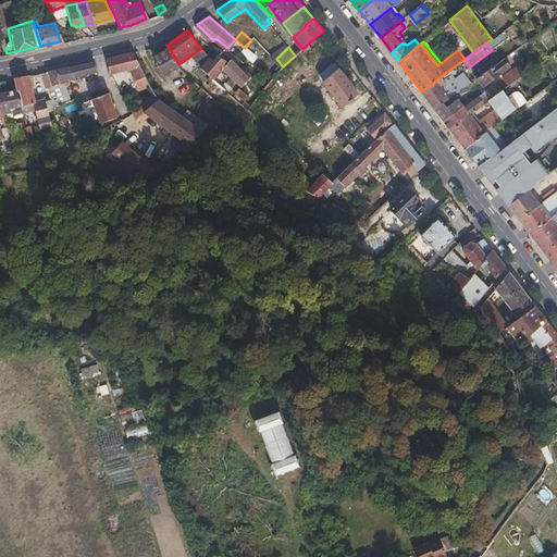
[(178,64),(169,48),(156,56),(165,75),(180,65),(178,64)]
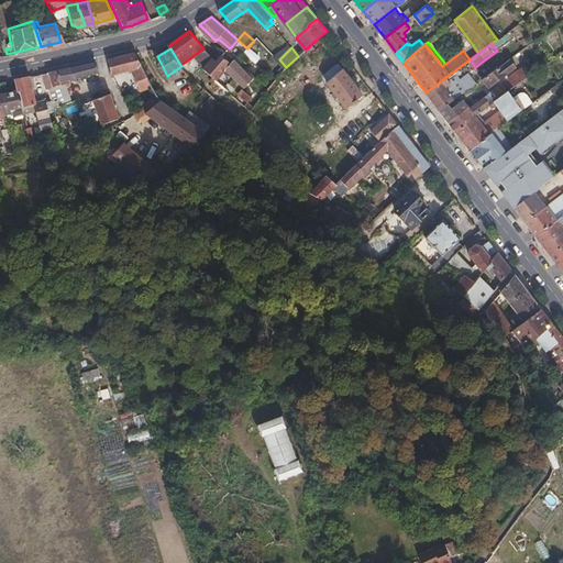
[(203,66),(212,57),(207,51),(201,56),(202,58),(199,61),(203,66)]
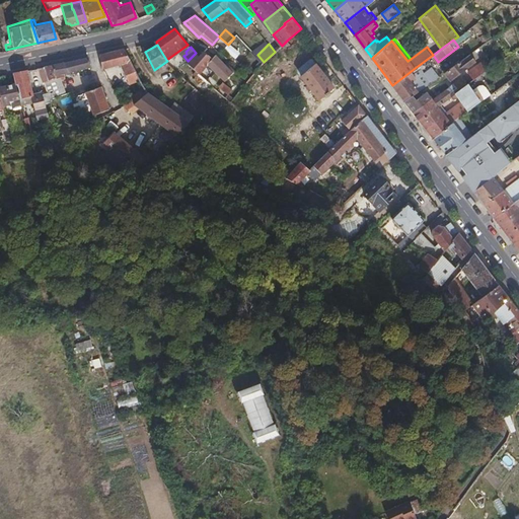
[(478,58),(475,54),(479,51),(477,48),(460,60),(466,67),(478,58)]
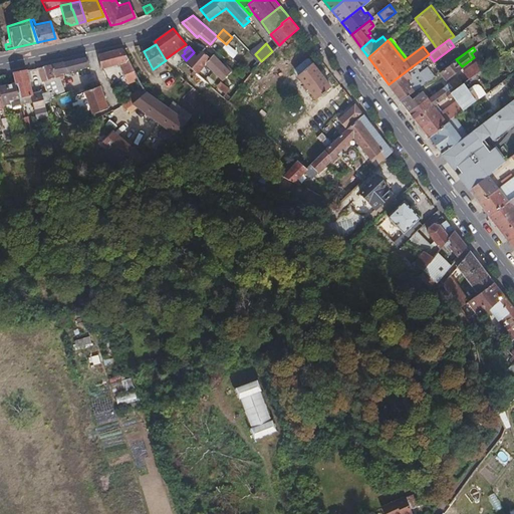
[(136,69),(124,48),(99,54),(103,67),(122,63),(126,73),(127,72),(136,69)]
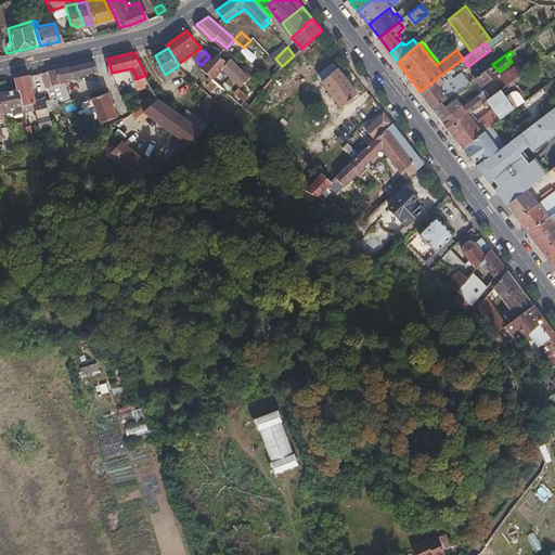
[(222,67),(228,62),(223,57),(220,53),(213,60),(209,56),(201,65),(213,78),(222,67)]
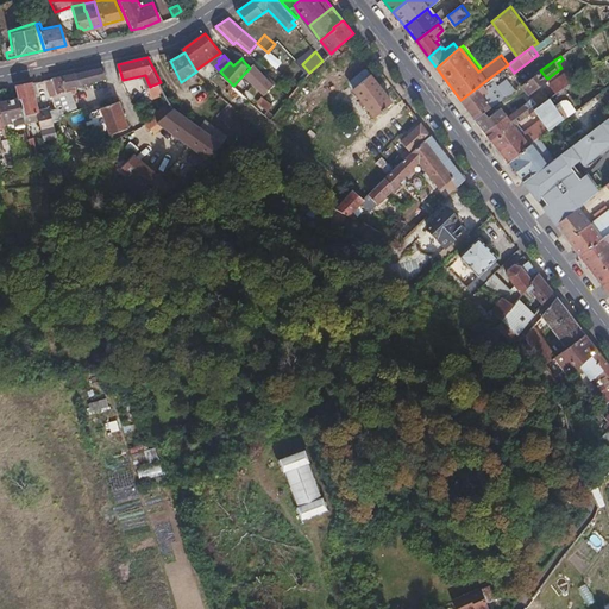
[(277,81),(268,73),(265,75),(249,58),(245,63),(250,68),(244,74),(265,94),(277,81)]
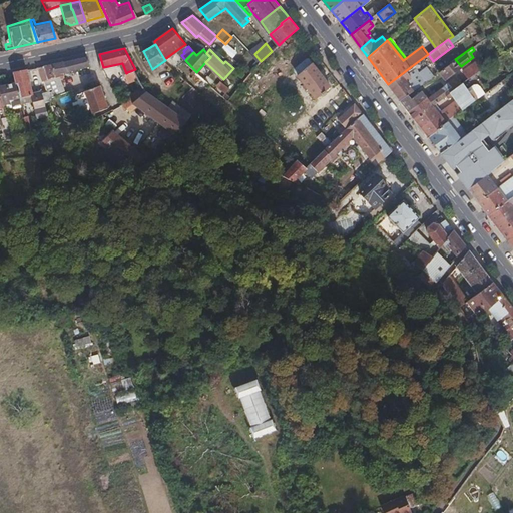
[(91,65),(89,56),(67,61),(69,70),(91,65)]
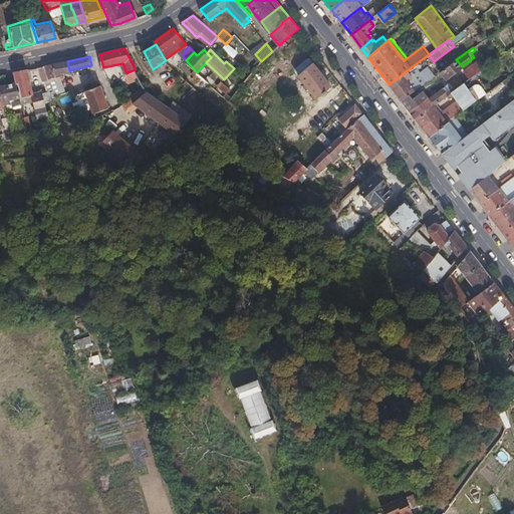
[(297,74),(316,98),(331,86),(312,61),(311,62),(308,58),(295,68),(298,73),(297,74)]
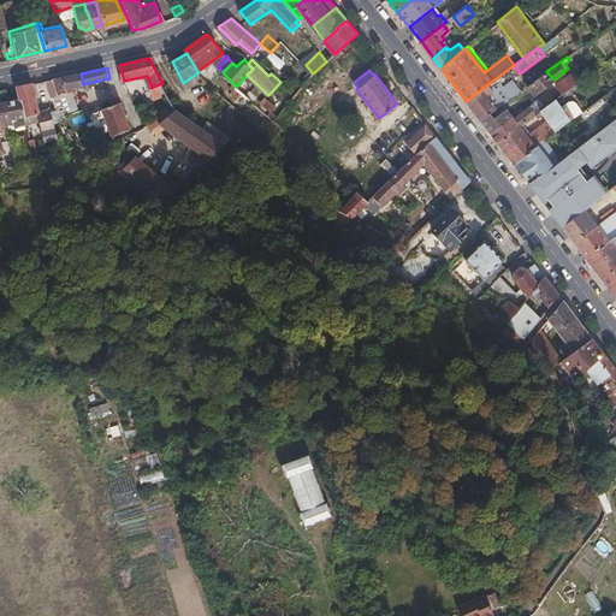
[(574,87),(585,80),(579,70),(568,78),(572,84),(574,87)]
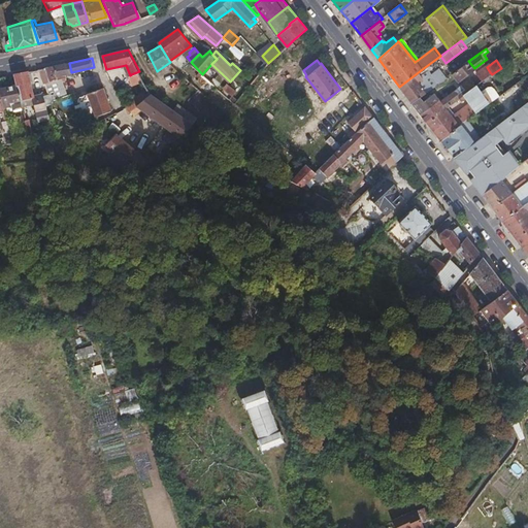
[(456,83),(474,68),(468,61),(450,74),(456,83)]
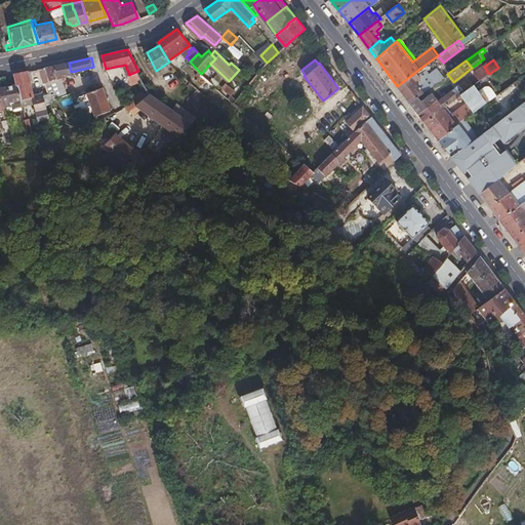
[(71,72),(69,63),(45,68),(50,81),(62,76),(61,74),(71,72)]
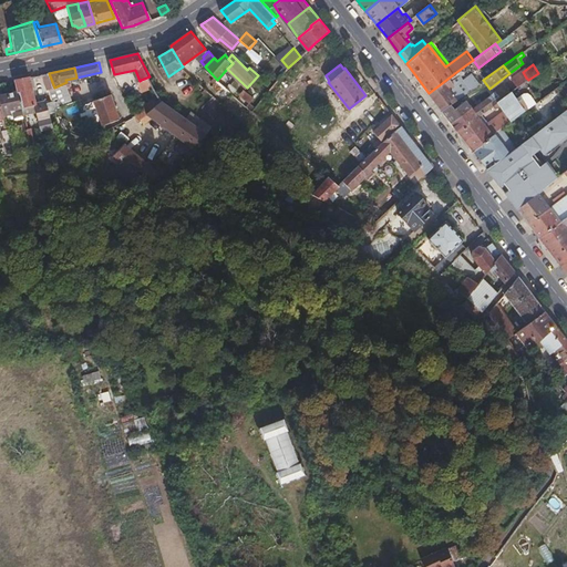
[(452,102),(477,84),(472,75),(463,82),(465,86),(453,94),(450,89),(455,85),(453,80),(459,76),(456,72),(429,93),(442,110),(452,102)]
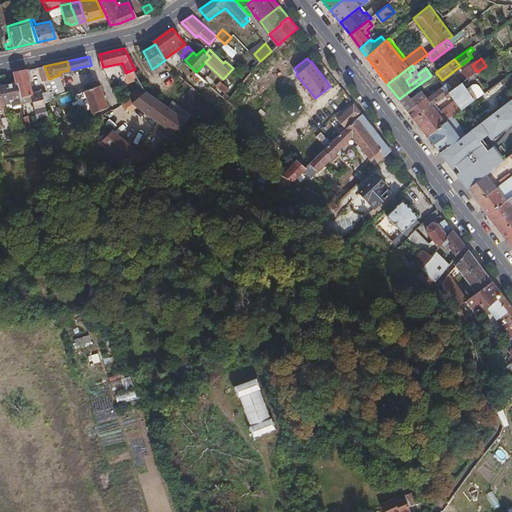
[(471,76),(469,74),(475,70),(472,65),(458,75),(463,82),(467,79),(471,76)]
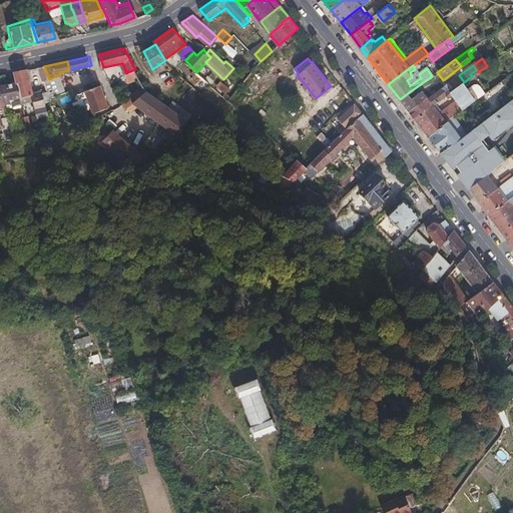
[(49,79),(44,66),(39,67),(45,80),(49,79)]
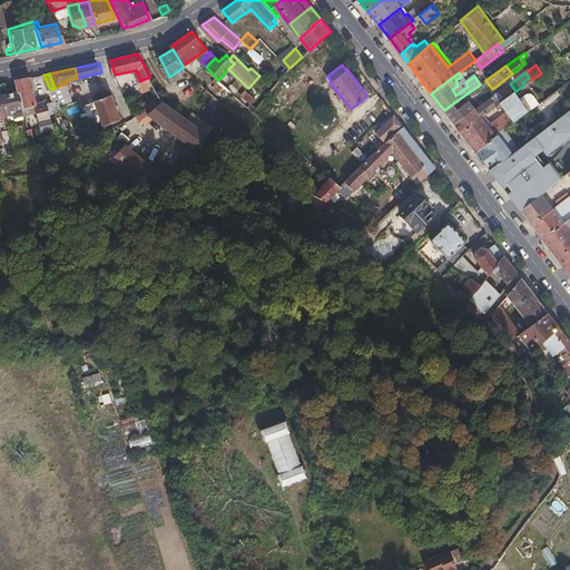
[(144,86),(153,81),(150,77),(141,80),(144,86)]
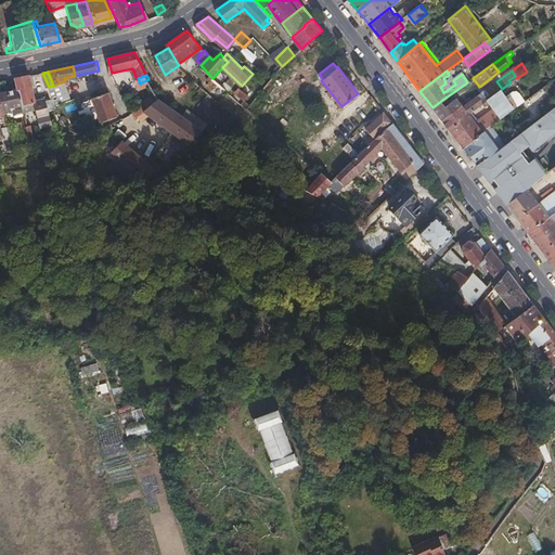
[(453,80),(449,75),(443,78),(446,84),(440,87),(443,92),(455,85),(453,80)]
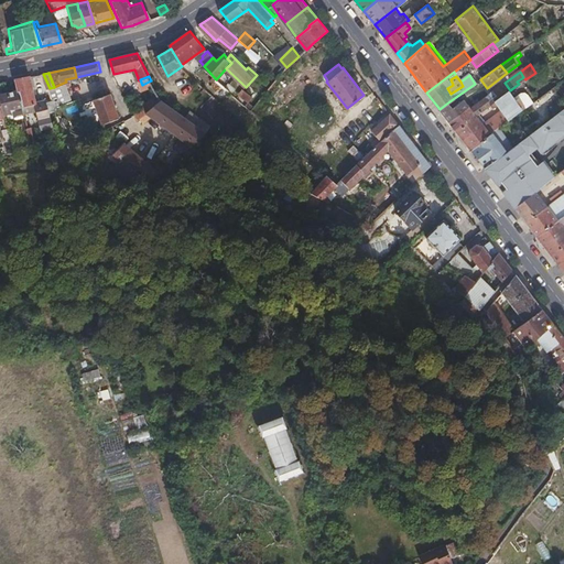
[(38,101),(32,77),(18,80),(20,90),(24,107),(36,105),(40,120),(36,120),(40,131),(54,128),(51,112),(46,100),(45,100),(38,101)]
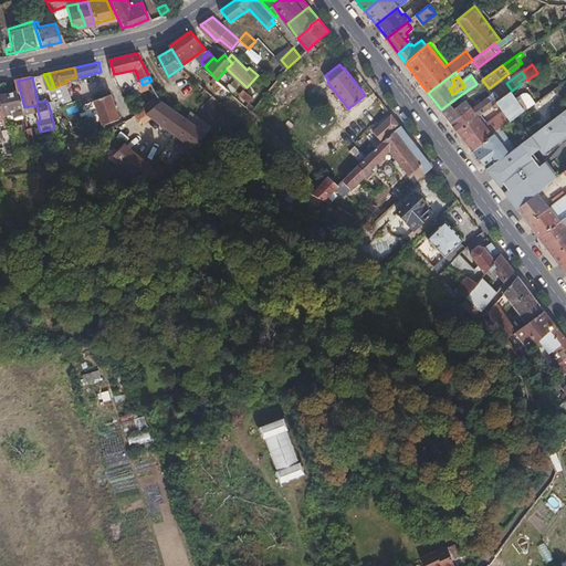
[(70,94),(66,82),(54,87),(50,88),(53,98),(55,105),(66,102),(64,95),(70,94)]
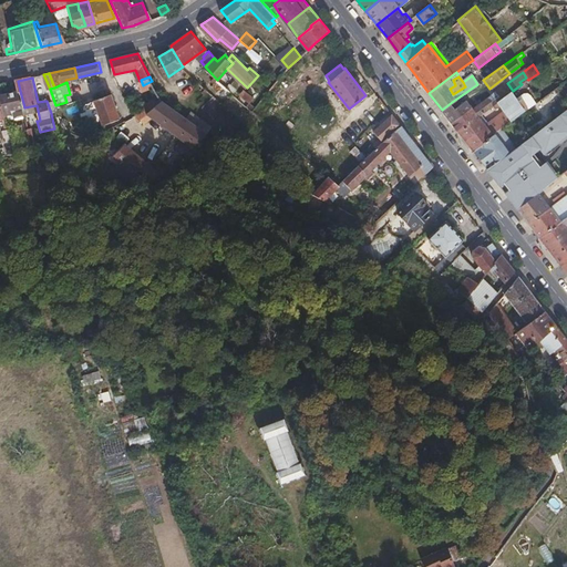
[(498,102),(513,91),(507,83),(488,96),(495,104),(498,102)]
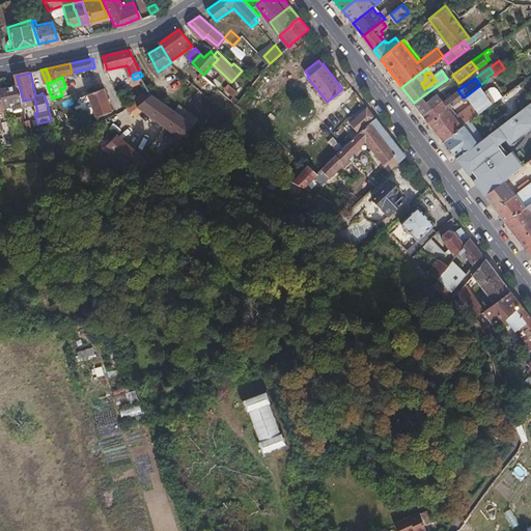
[(472,119),(498,101),(491,91),(487,93),(485,90),(488,87),(484,82),(480,85),(467,95),(472,103),(457,113),(454,115),(449,108),(443,101),(442,100),(423,114),(443,140),(472,119)]
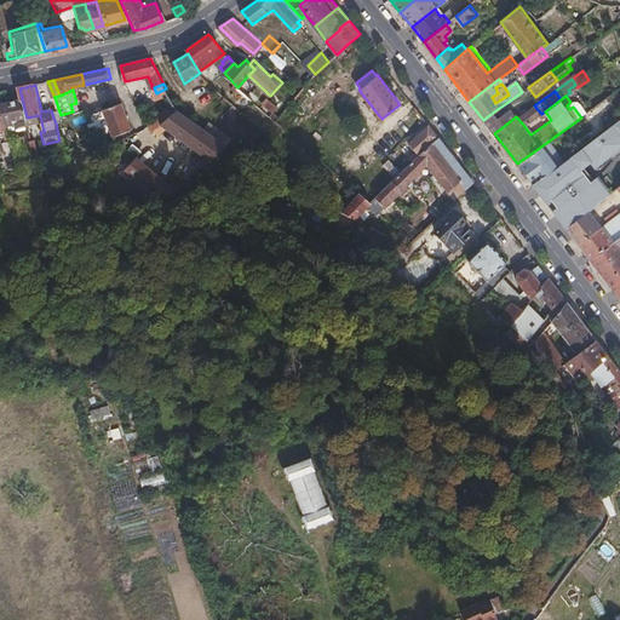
[(280,107),(269,97),(264,103),(275,113),(280,107)]
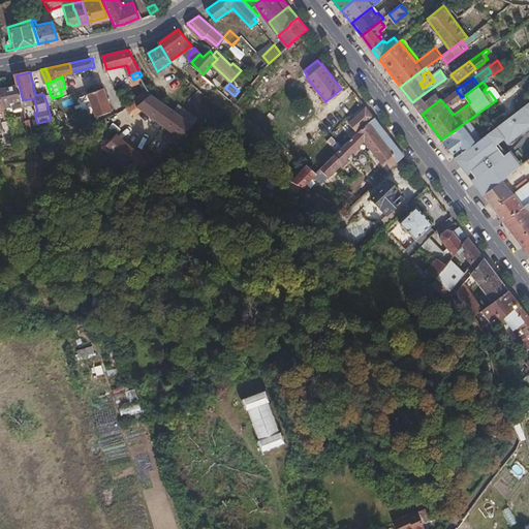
[(503,95),(496,85),(493,83),(487,87),(484,90),(486,93),(489,91),(496,100),(503,95)]
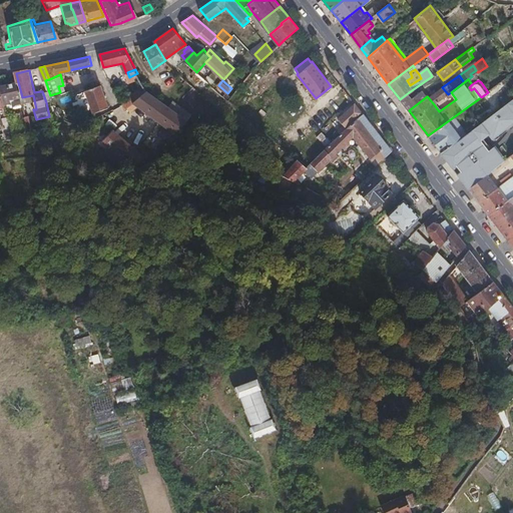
[(22,97),(18,82),(0,85),(0,87),(4,105),(4,107),(8,106),(8,102),(13,101),(14,106),(23,104),(22,97)]
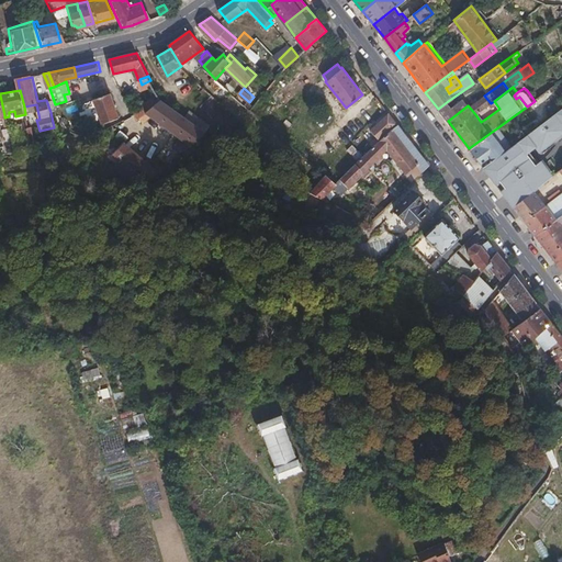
[(120,117),(111,93),(83,102),(90,121),(101,120),(102,123),(120,117)]
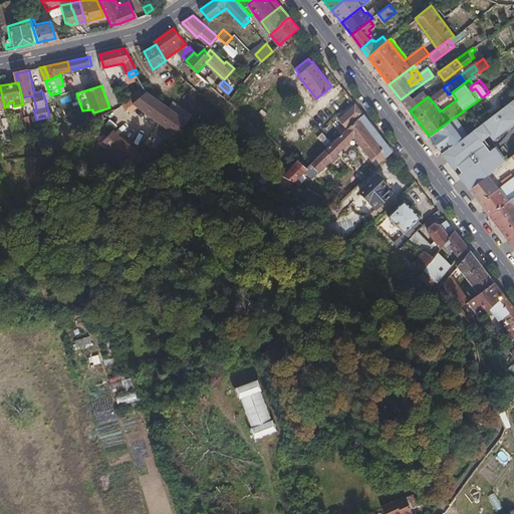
[(140,99),(148,92),(144,86),(135,93),(140,99)]
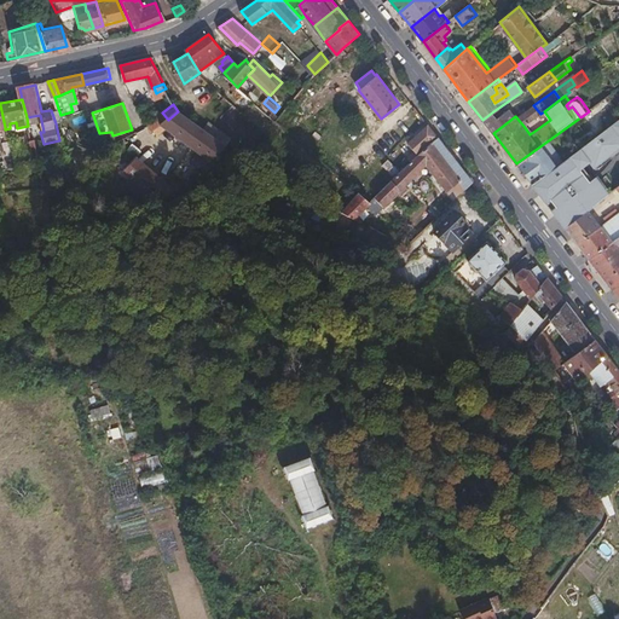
[(527,123),(541,114),(533,105),(516,117),(524,126),(527,123)]
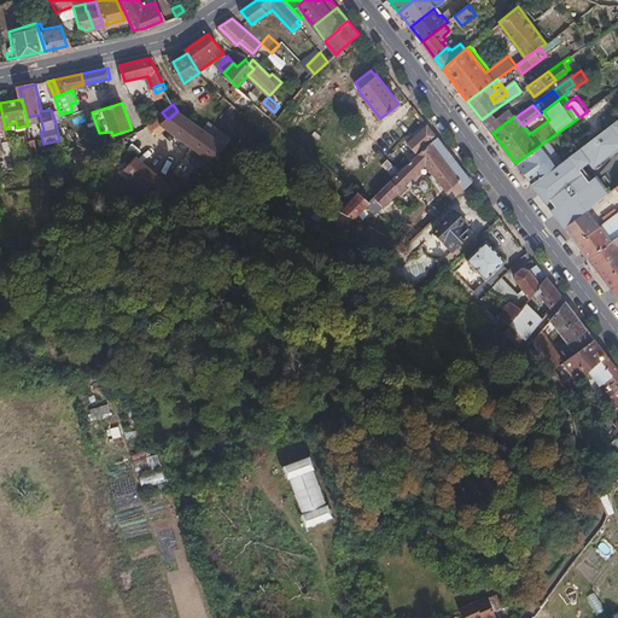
[(611,122),(617,115),(617,106),(616,109),(613,106),(602,115),(608,123),(611,122)]
